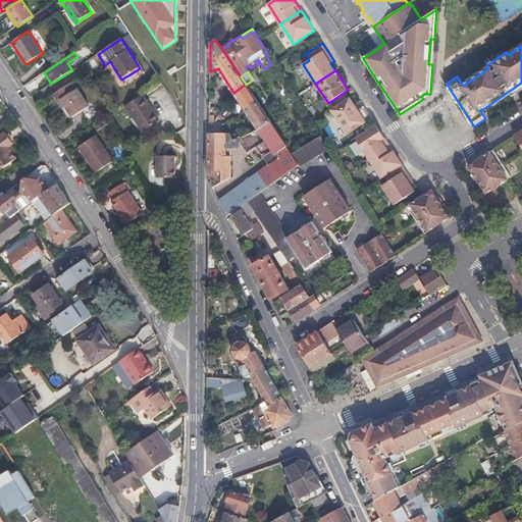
[(179,81),(167,89),(175,102),(188,95),(179,81)]
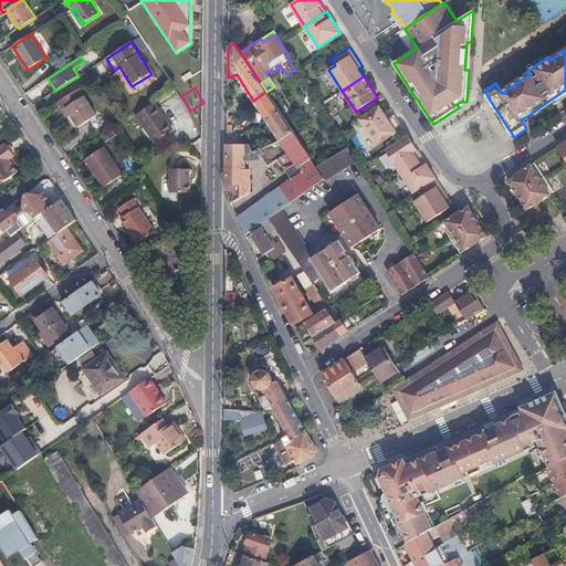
[(97,116),(80,88),(58,103),(63,111),(65,108),(71,115),(74,122),(79,128),(97,116)]
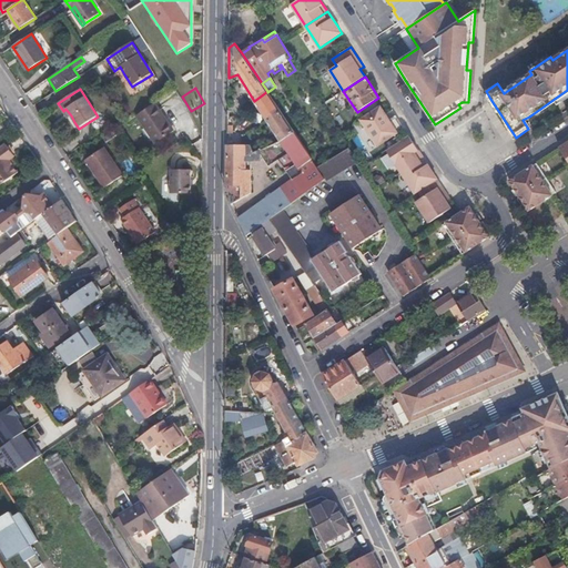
[(254,101),(282,142),(295,133),(267,92),(267,91),(254,101)]
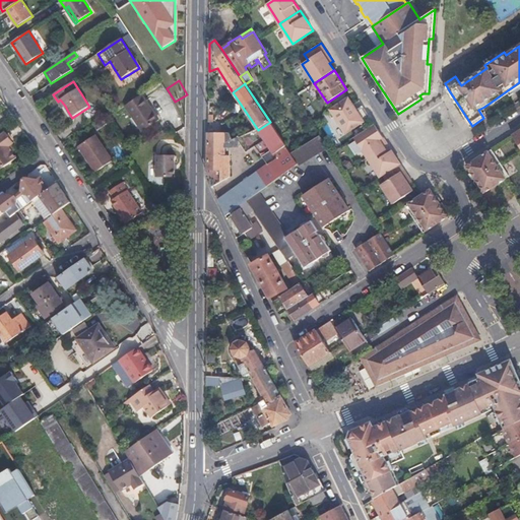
[(150,107),(142,94),(125,106),(143,132),(157,122),(159,120),(150,107)]
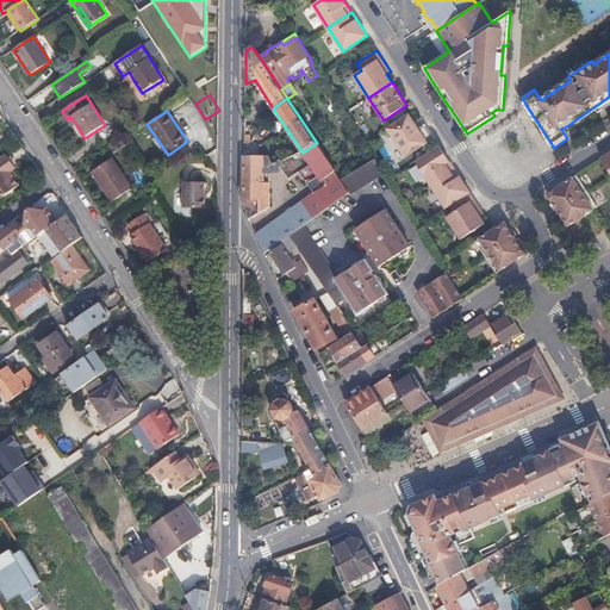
[(406,157),(435,138),(425,124),(418,129),(409,114),(387,129),(406,157)]
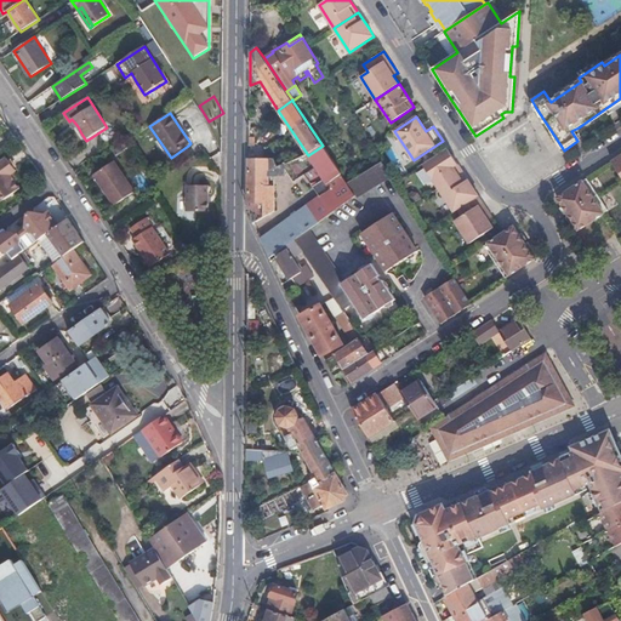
[(319,222),(355,197),(341,175),(342,175),(323,146),(308,155),(307,155),(285,165),(284,165),(278,167),(275,160),(274,159),(267,159),(249,159),(249,204),(252,222),(254,224),(275,211),(275,182),(271,182),(271,176),(275,176),(285,176),(285,169),(295,182),(306,175),(319,197),(307,205),(261,239),(269,258),(274,254),(296,240),(311,231),(319,223),(319,222)]
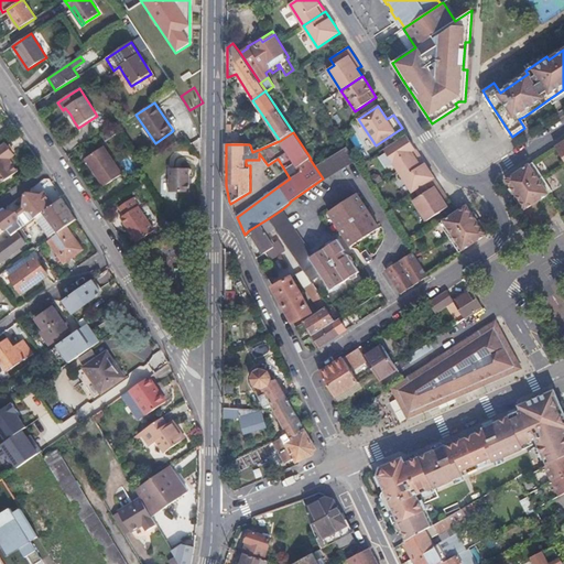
[(384,150),(399,171),(421,156),(411,142),(407,136),(404,137),(384,150)]
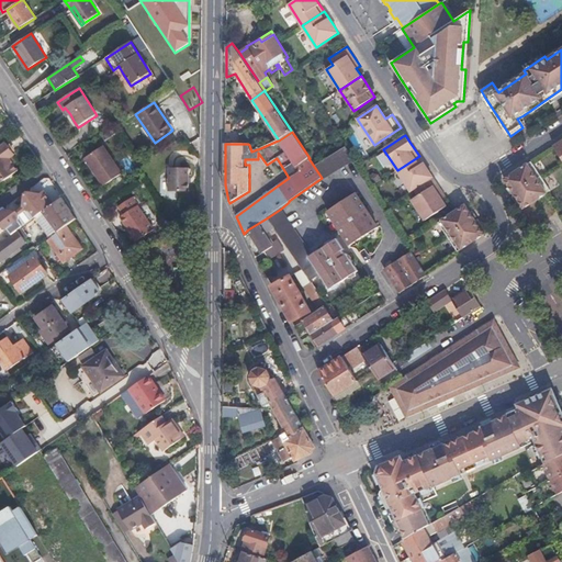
[(0,183),(19,171),(13,164),(10,158),(12,157),(15,155),(11,149),(6,143),(0,147),(0,183)]
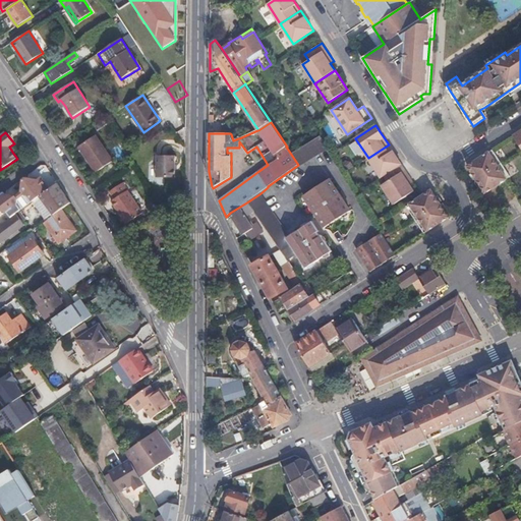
[(113,161),(96,135),(80,146),(89,159),(88,160),(96,173),(113,161)]
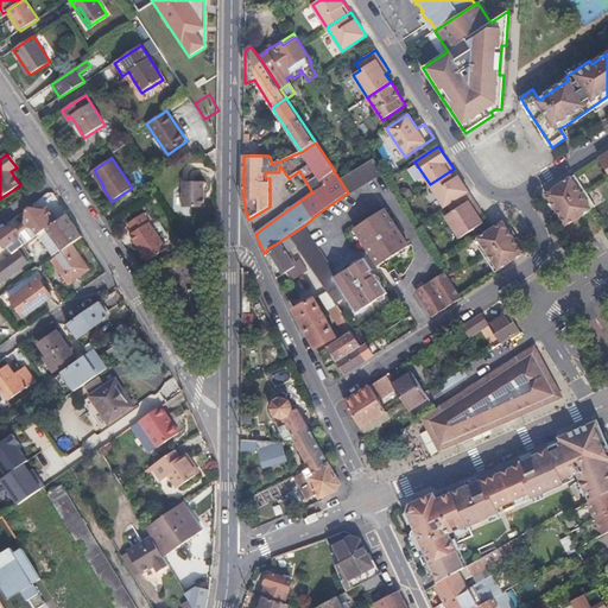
[(349,194),(384,173),(374,159),(341,179),(349,192),(349,194)]
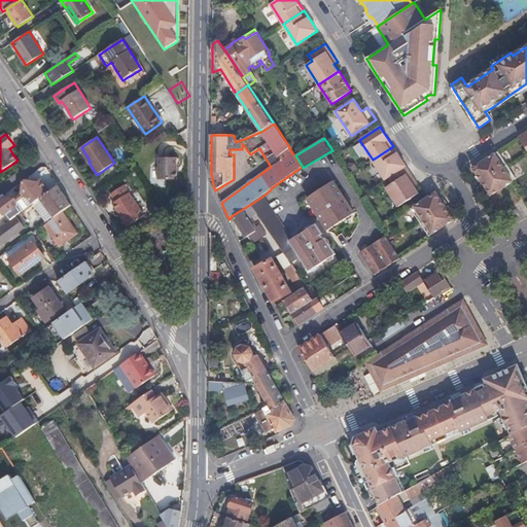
[(373,160),(385,179),(388,177),(405,167),(406,166),(401,160),(393,146),(373,160)]
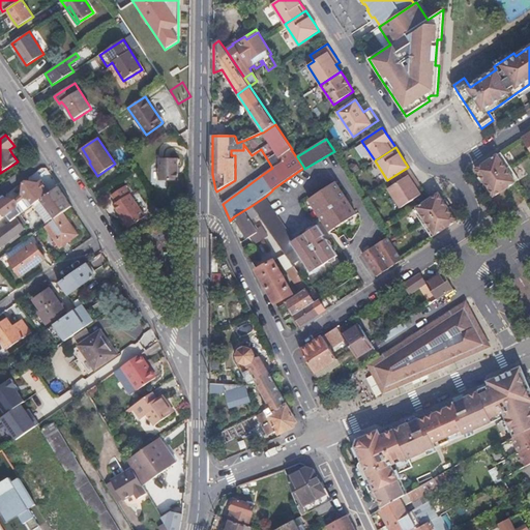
[(90,162),(82,148),(80,150),(89,163),(90,162)]
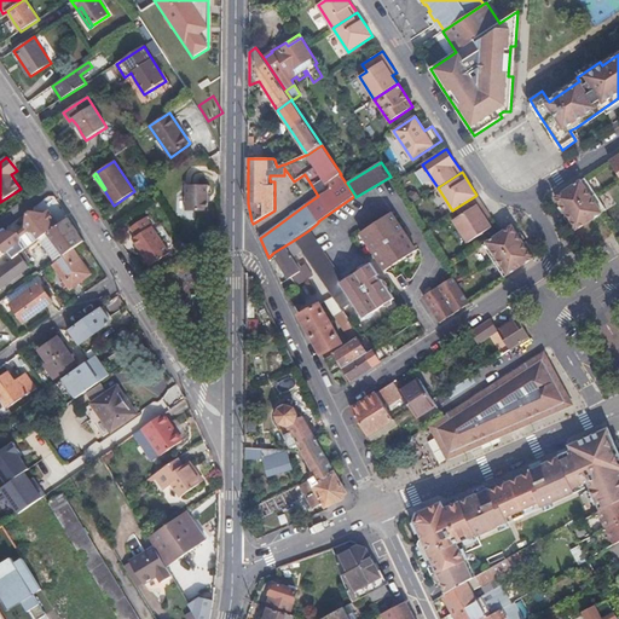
[(596,194),(585,178),(561,194),(555,197),(566,214),(572,210),(596,194)]
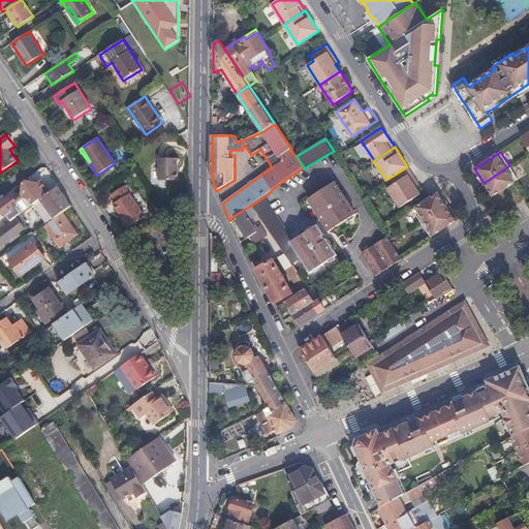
[(178,181),(178,158),(159,158),(159,181),(178,181)]
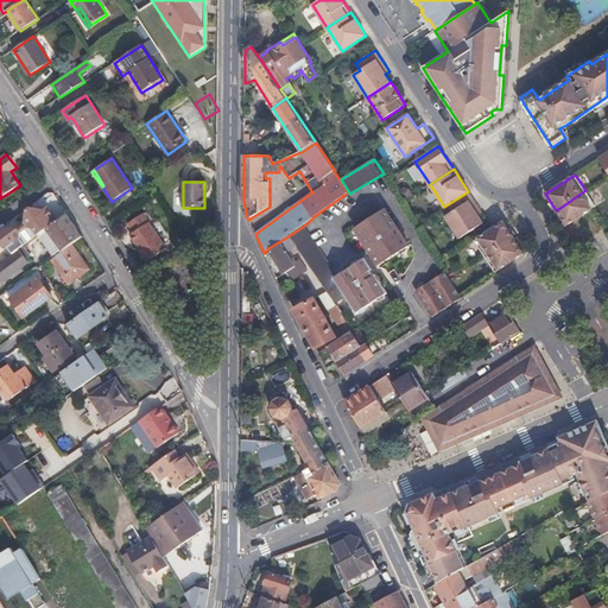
[(597,189),(607,202),(607,184),(606,182),(597,189)]
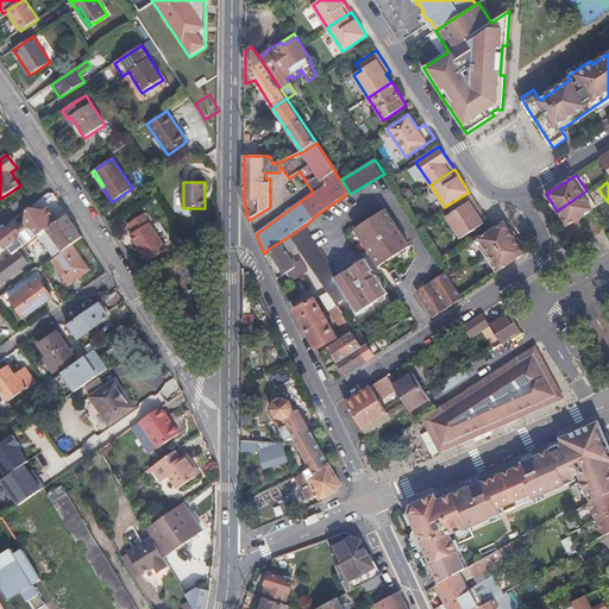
[(572,223),(597,207),(586,190),(563,207),(557,211),(567,226),(572,223)]
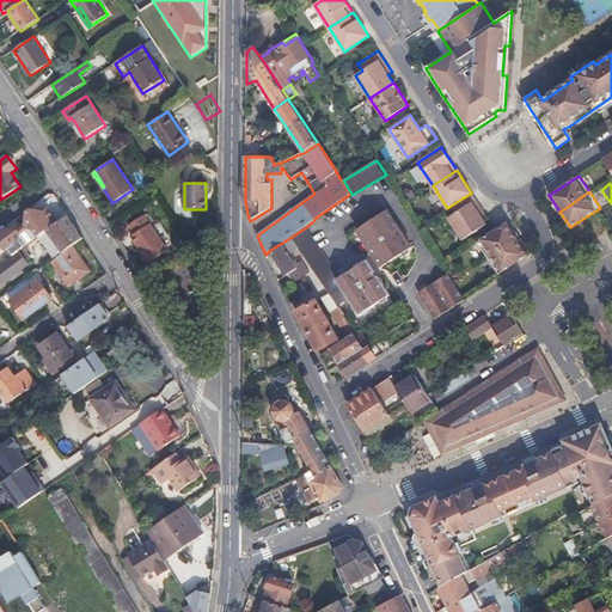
[(463,240),(487,225),(482,216),(485,214),(481,207),(471,193),(470,194),(451,206),(456,213),(448,218),(463,240)]
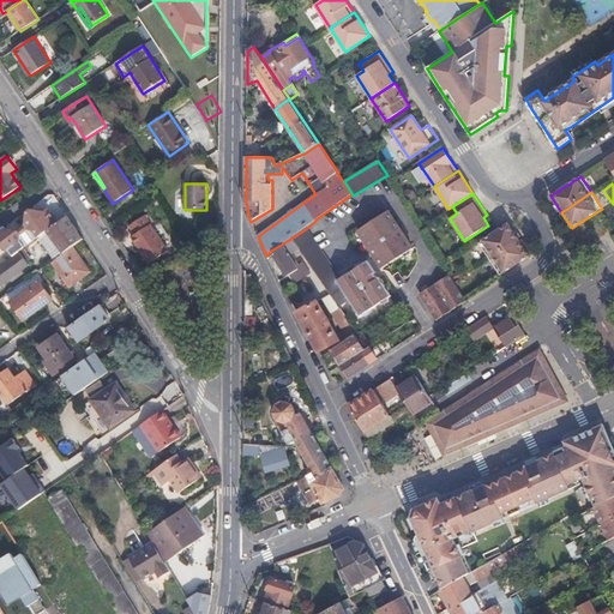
[(56,226),(68,216),(54,194),(49,194),(42,200),(48,209),(44,211),(31,209),(26,212),(25,226),(18,230),(5,229),(0,232),(0,235),(0,251),(2,250),(10,251),(13,257),(19,252),(25,248),(22,242),(22,235),(29,230),(35,233),(40,238),(47,232),(54,227),(52,224),(54,223),(56,226)]
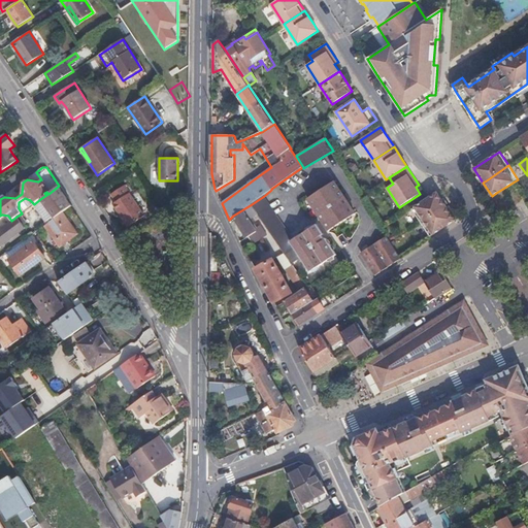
[(329,231),(356,213),(347,200),(344,202),(341,198),(344,196),(334,182),(307,199),(329,231)]
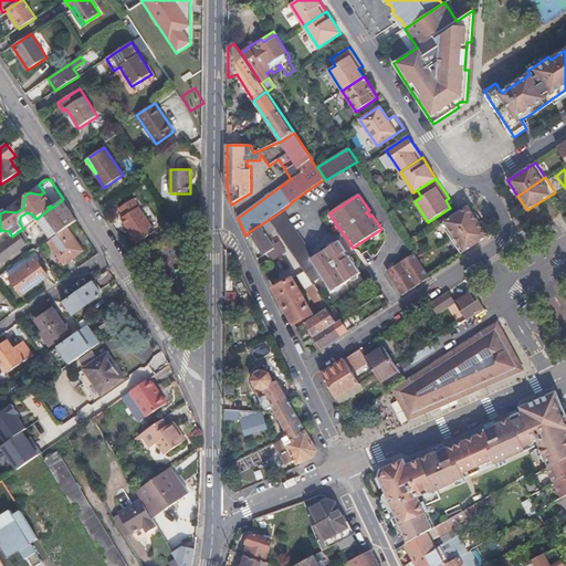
[(67,228),(77,220),(63,199),(52,208),(50,209),(43,213),(59,234),(67,228)]
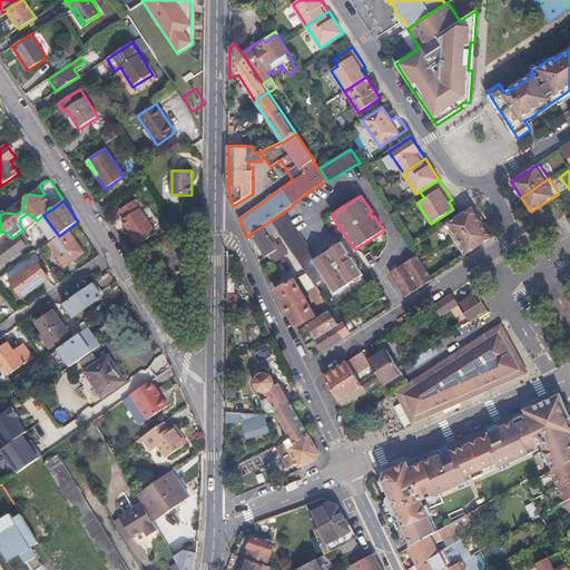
[(156,233),(135,200),(120,210),(126,218),(123,220),(130,234),(138,245),(156,233)]
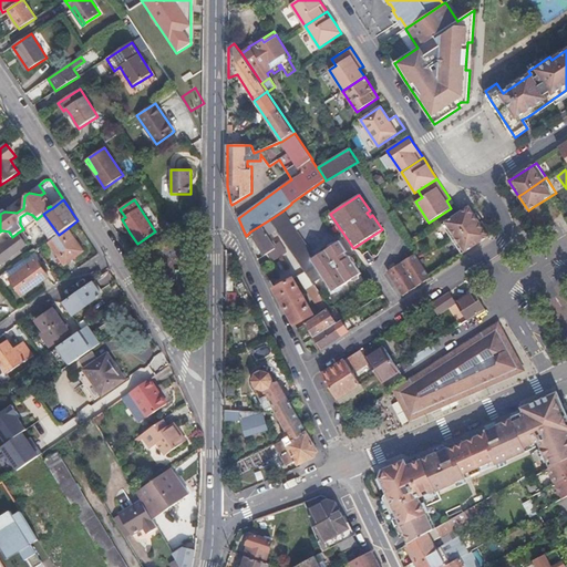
[(480,222),(470,207),(465,209),(442,225),(452,239),(474,225),(480,222)]
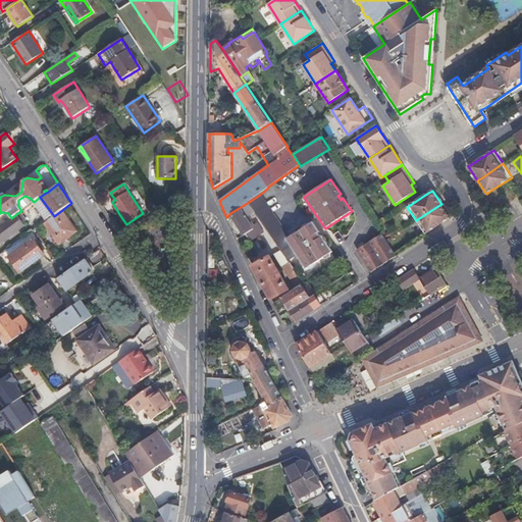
[(280,251),(288,261),(298,255),(288,239),(290,238),(261,194),(249,202),(255,212),(261,221),(274,240),(277,245),(280,251)]
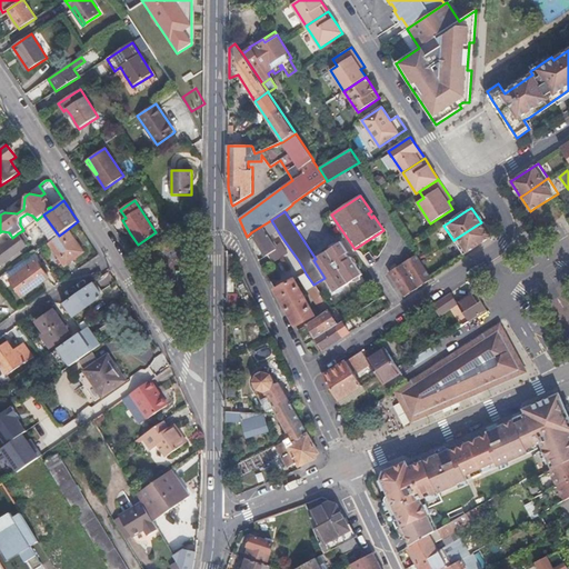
[(36,221),(37,220),(32,216),(27,213),(20,218),(20,225),(23,230),(36,221)]
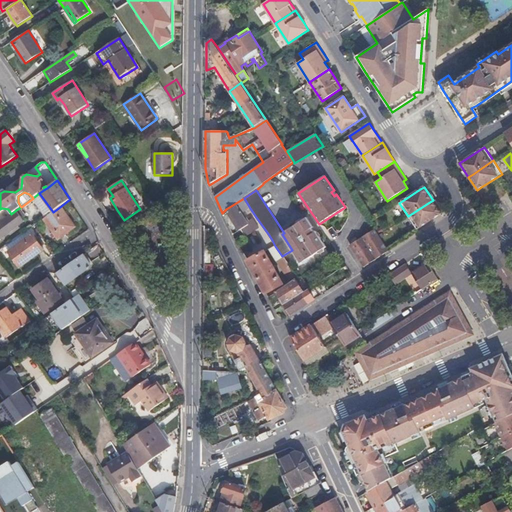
[(45,217),(53,212),(39,193),(33,198),(32,199),(45,217)]
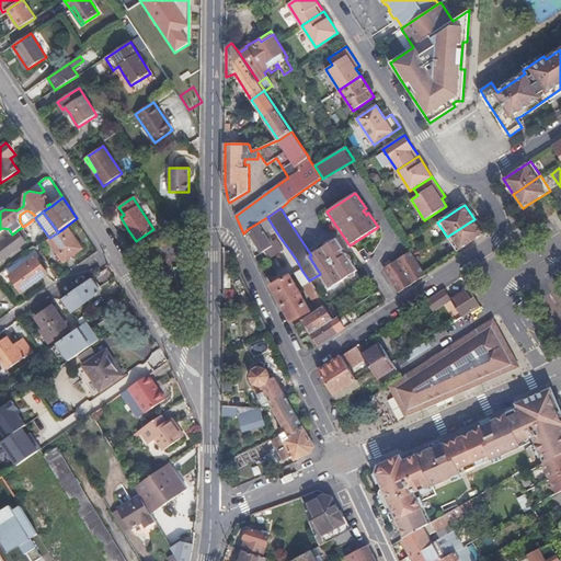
[(270,260),(279,252),(286,263),(287,262),(295,258),(281,238),(272,243),(265,233),(274,228),(267,217),(248,229),(263,252),(264,252),(270,260)]
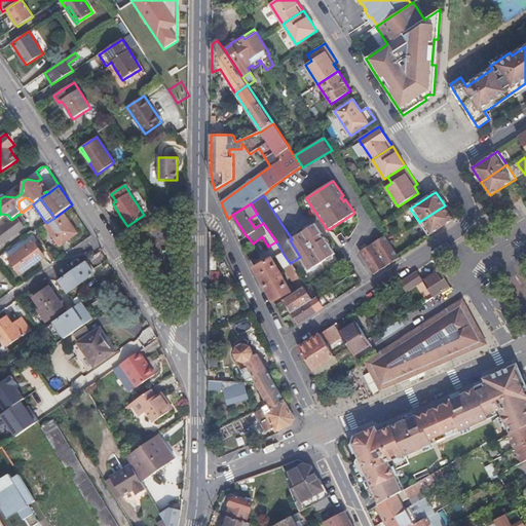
[(449,222),(454,219),(445,205),(440,209),(419,222),(428,235),(449,222)]
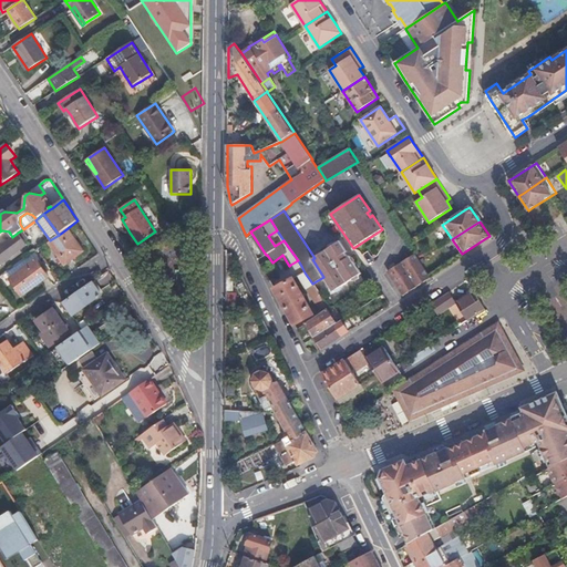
[(64,266),(84,251),(68,228),(59,235),(50,240),(48,243),(64,266)]
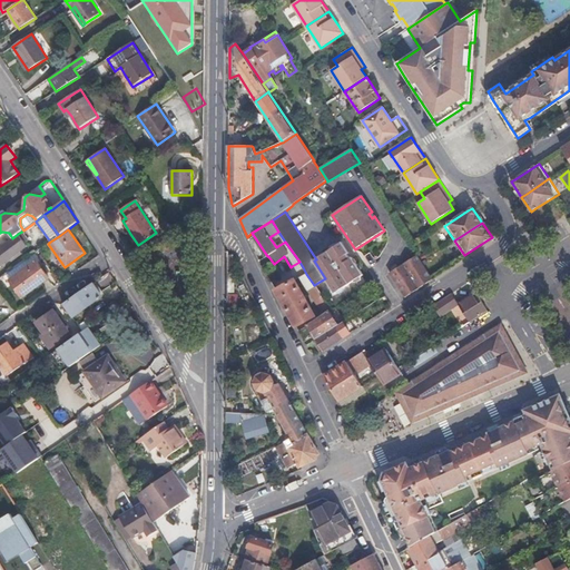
[(0,247),(12,238),(9,233),(2,232),(0,233),(0,247)]
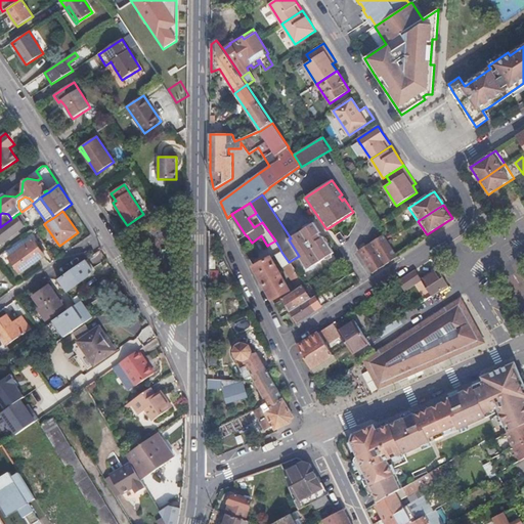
[(0,245),(26,226),(16,215),(11,219),(0,227),(0,245)]
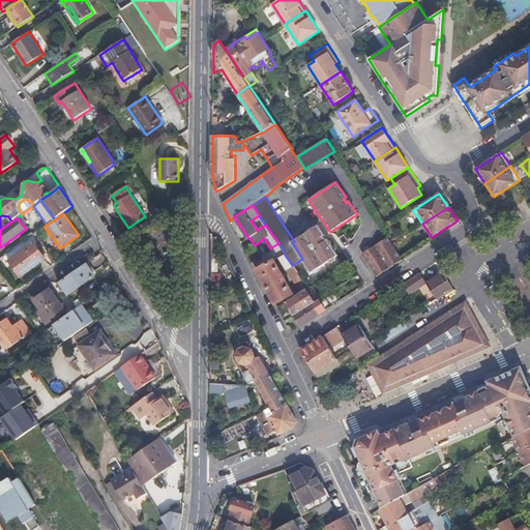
[(318,226),(316,227),(323,237),(324,236),(318,226)]
